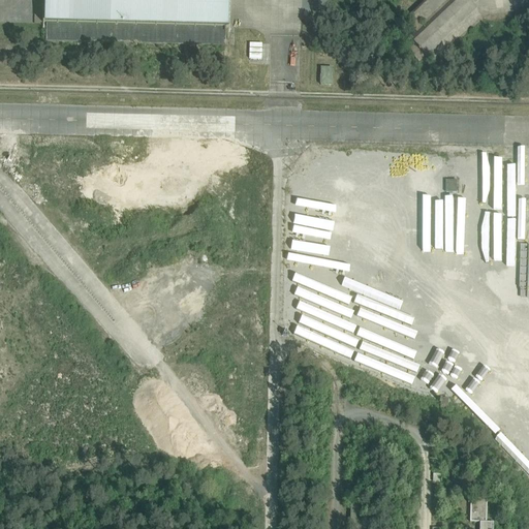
[(43,0),(43,24),(47,24),(45,42),(225,47),(225,29),(228,29),(228,0),(43,0)]
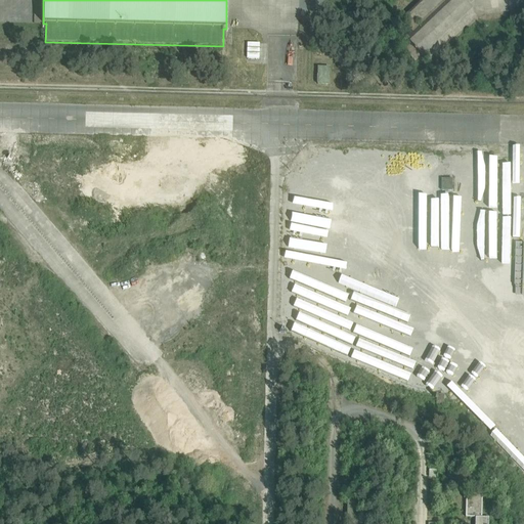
[(422,0),(399,22),(408,31),(401,37),(409,46),(403,51),(415,63),(421,57),(429,66),(478,19),(460,0),(422,0)]
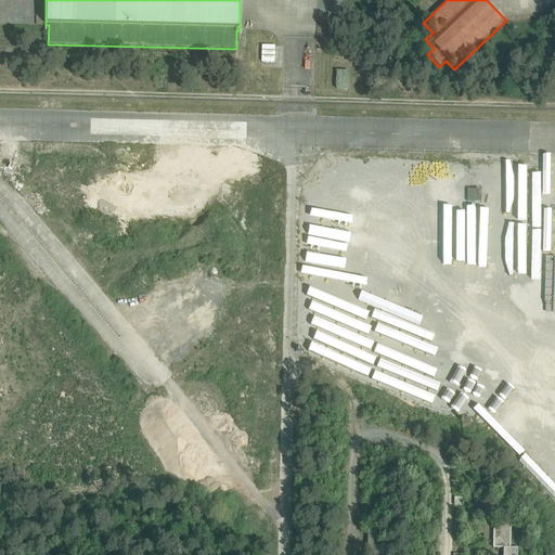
[(275,47),(261,46),(261,62),(274,62),(275,47)]
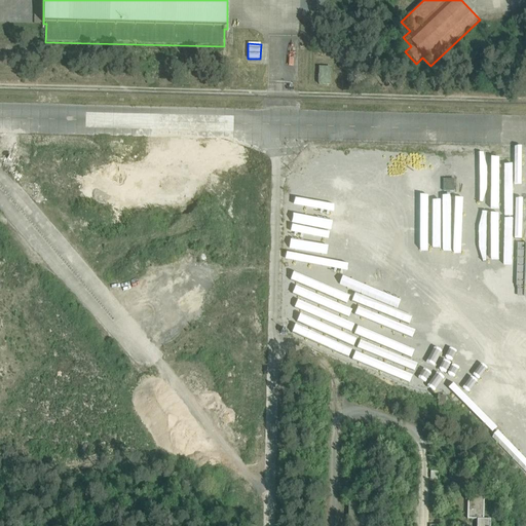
[(458,62),(452,55),(447,60),(448,61),(447,62),(448,64),(449,63),(453,66),(458,62)]
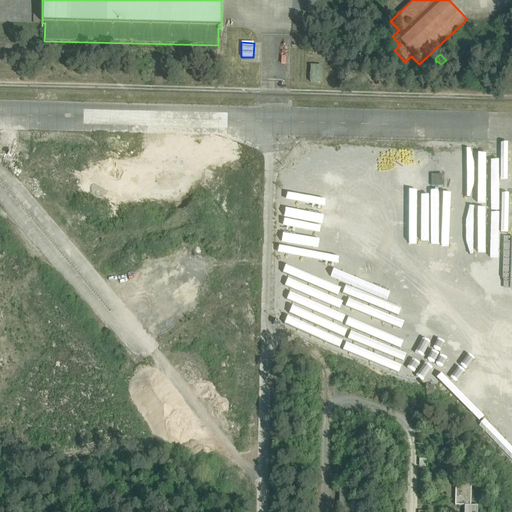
[(322,67),(310,67),(310,83),(321,83),(322,67)]
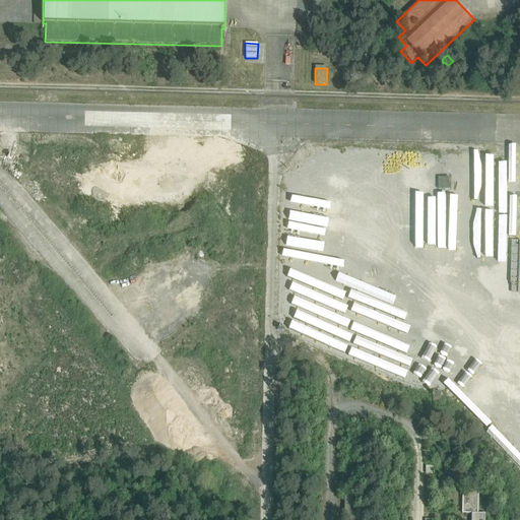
[(449,190),(449,178),(439,179),(439,190),(449,190)]
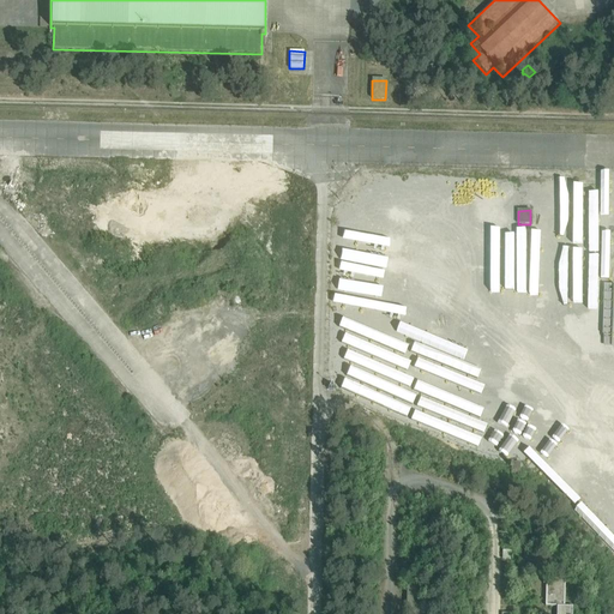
[(519,463),(512,463),(512,464),(510,464),(510,467),(511,467),(511,473),(519,474),(519,463)]
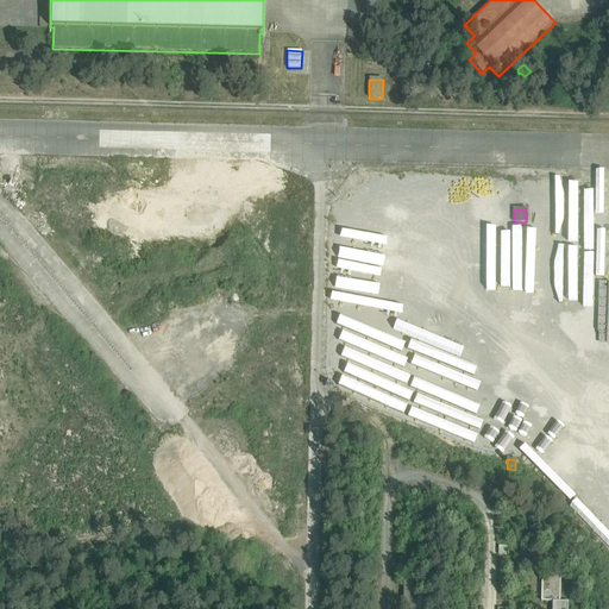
[(217,557),(208,562),(212,569),(212,567),(213,570),(215,569),(214,567),(220,564),(217,557)]
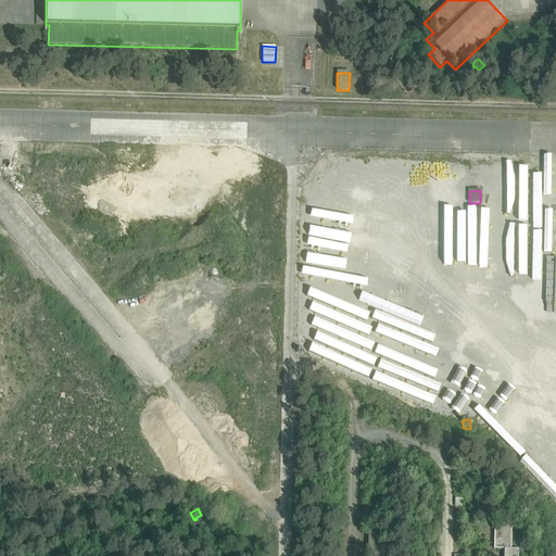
[(512,526),(492,525),(492,530),(494,530),(493,551),(504,551),(503,555),(517,555),(518,551),(510,551),(512,526)]
